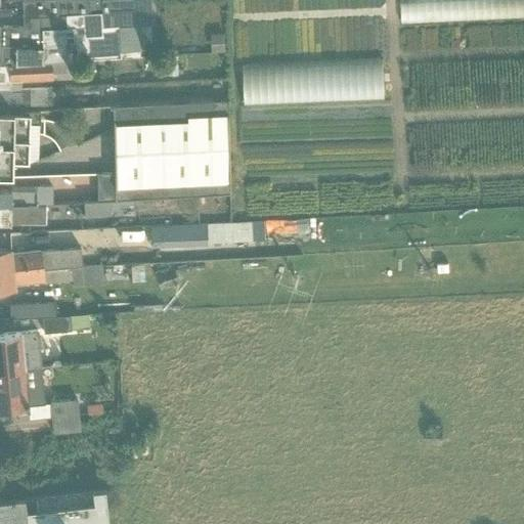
[(23,28),(0,27),(0,66),(77,61),(138,57),(138,48),(119,49),(118,26),(101,27),(100,15),(127,15),(126,0),(100,1),(100,0),(40,0),(20,1),(23,28)]
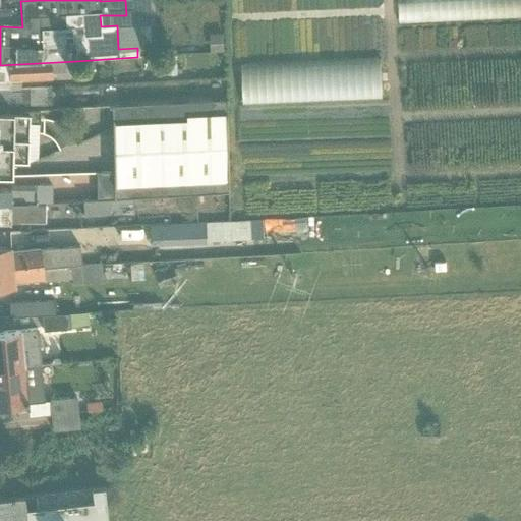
[(160,0),(161,12),(214,10),(214,11),(225,11),(224,0),(160,0)]
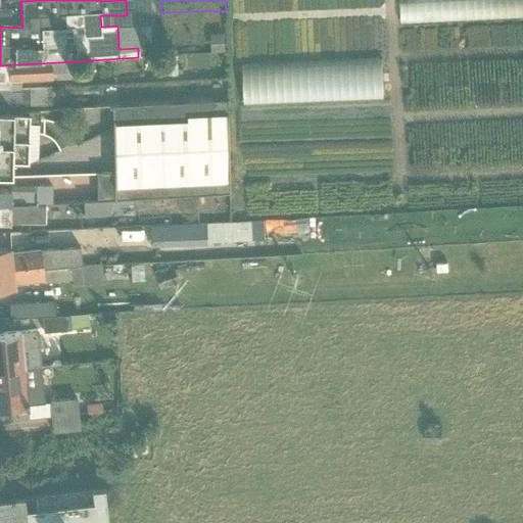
[(522,0),(417,0),(399,1),(401,27),(522,20),(522,0)]
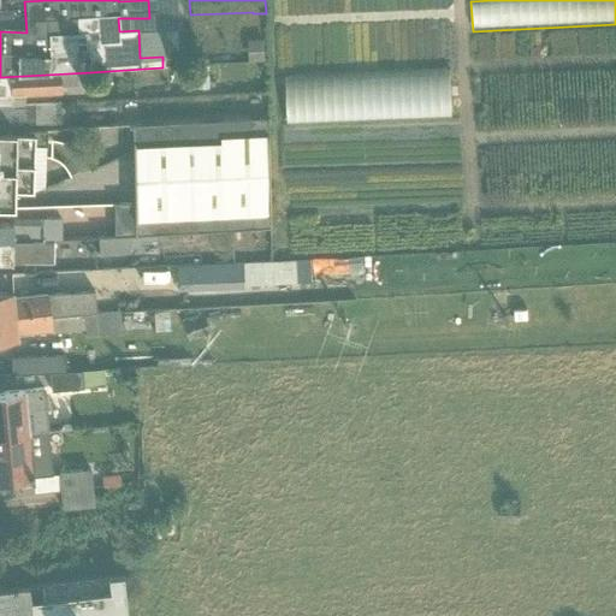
[(248,63),(264,61),(262,40),(247,40),(248,63)]
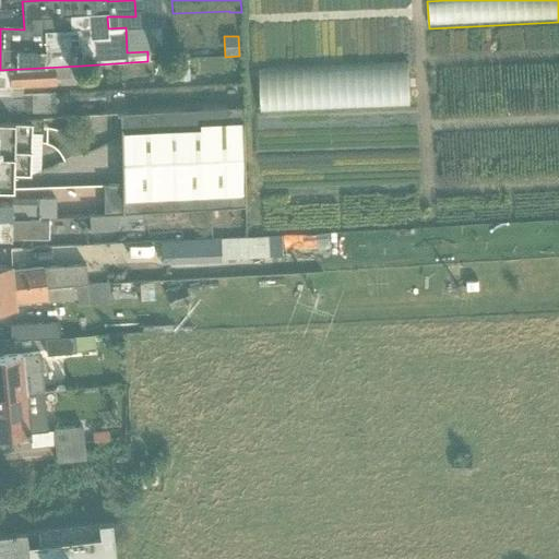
[(189,61),(178,61),(179,81),(189,81),(189,61)]
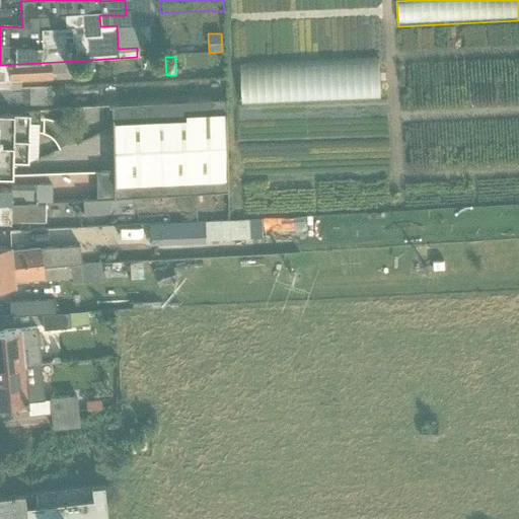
[(377,59),(240,65),(242,102),(380,97),(377,59)]
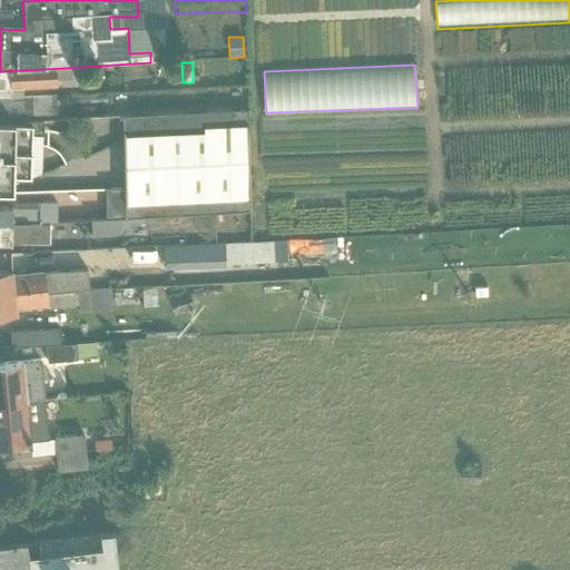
[(0,71),(0,97),(7,98),(7,100),(21,101),(21,97),(22,89),(85,86),(84,67),(0,71)]
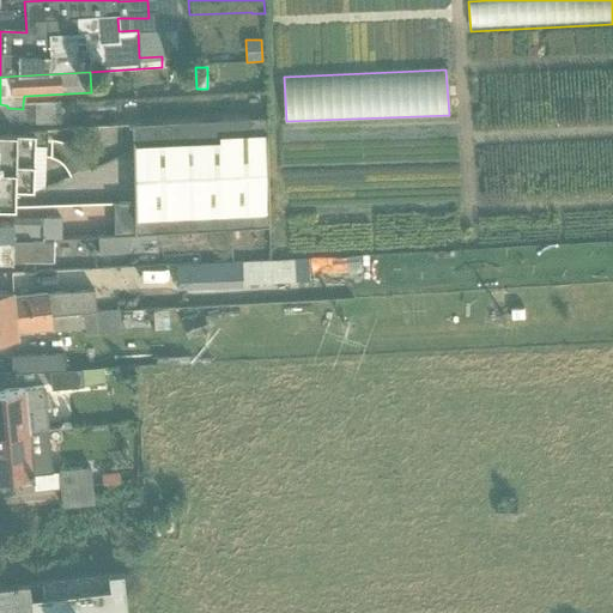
[(7,105),(0,104),(0,122),(23,123),(60,123),(59,103),(23,104),(23,109),(7,108),(7,105)]
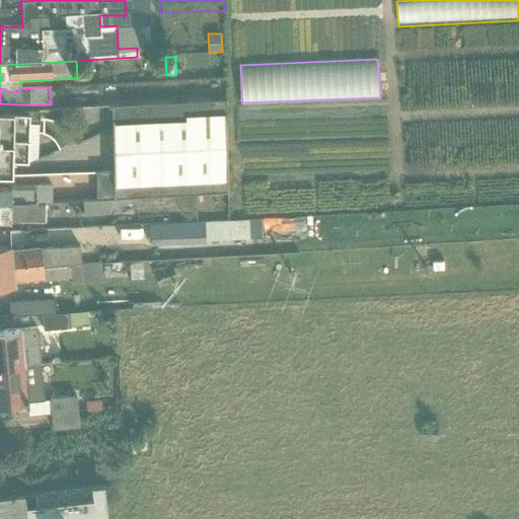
[(228,193),(226,100),(110,105),(112,172),(113,200),(116,199),(140,198),(228,193)]
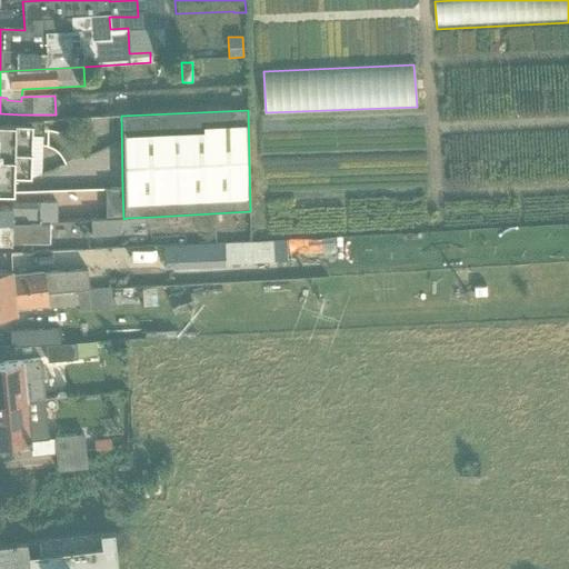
[(0,122),(0,192),(12,193),(12,180),(30,180),(30,178),(30,135),(41,135),(42,120),(25,121),(25,125),(0,122)]
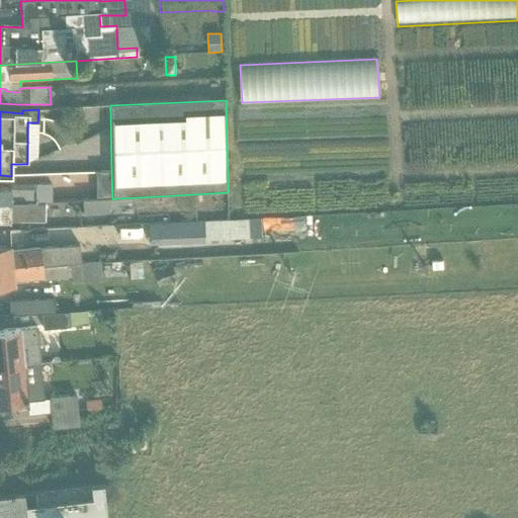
[(37,122),(27,122),(27,162),(36,158),(37,122)]
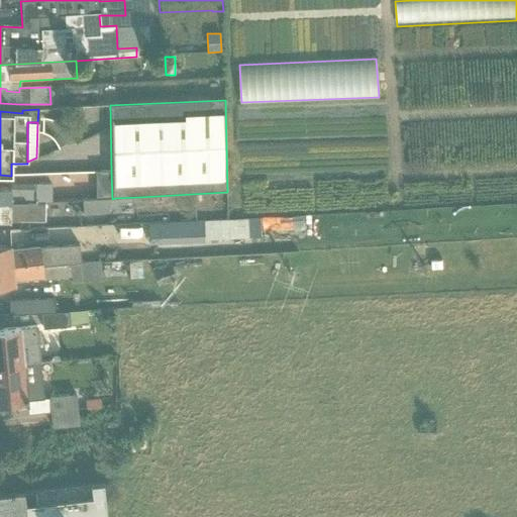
[(108,199),(112,199),(111,172),(95,172),(95,191),(81,192),(82,201),(108,199)]
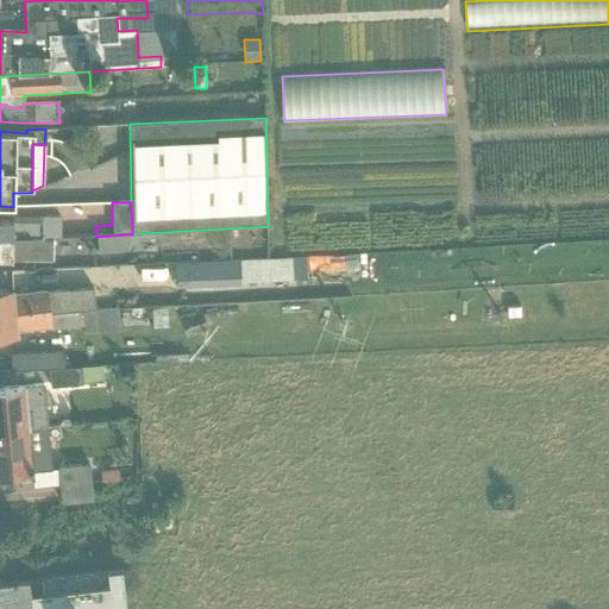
[(77,214),(108,213),(108,203),(77,205),(77,214)]
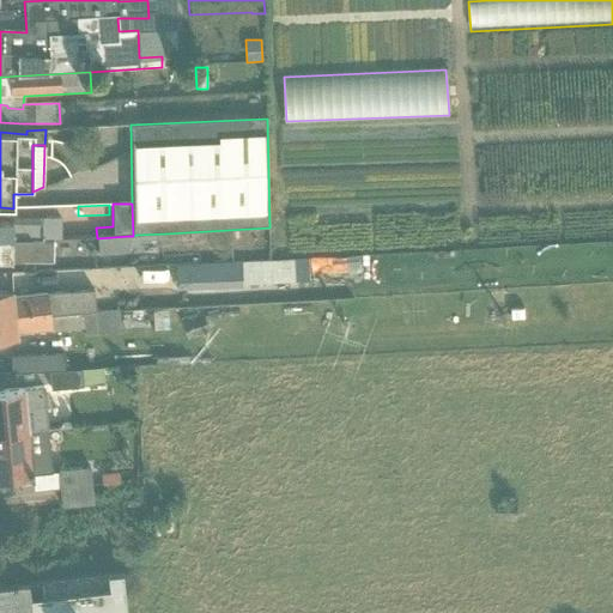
[(0,240),(52,241),(61,241),(61,218),(41,218),(41,223),(0,222),(0,240)]
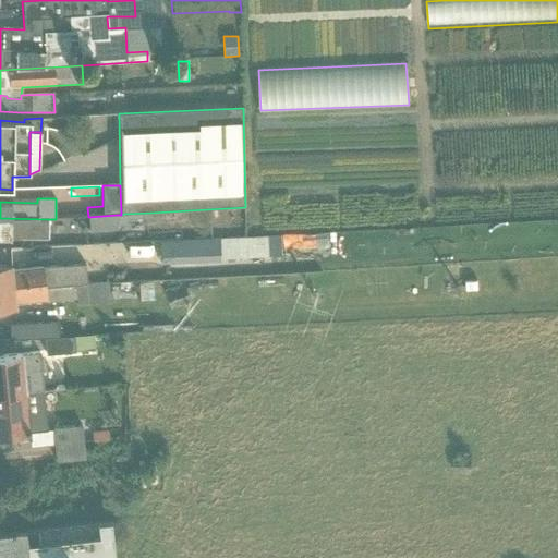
[(150,225),(150,213),(124,214),(124,225),(150,225)]
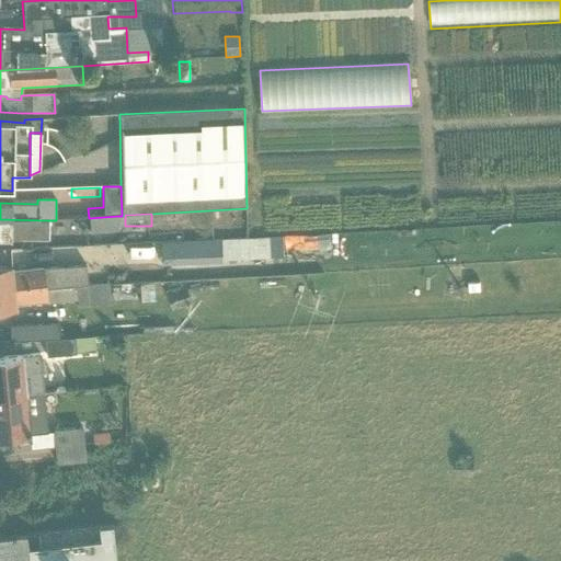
[(117,231),(117,216),(89,218),(90,233),(117,231)]
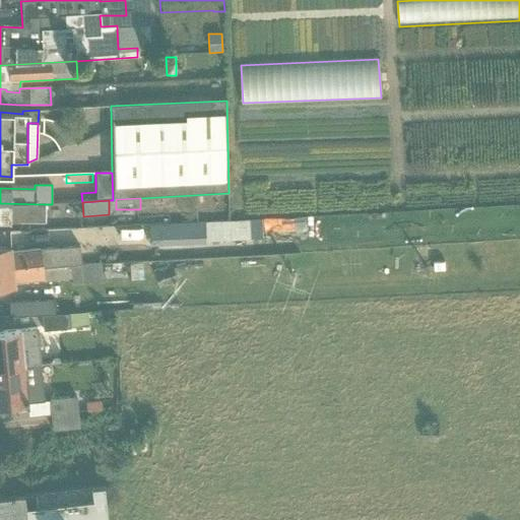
[(44,204),(0,203),(0,221),(44,222),(44,204)]
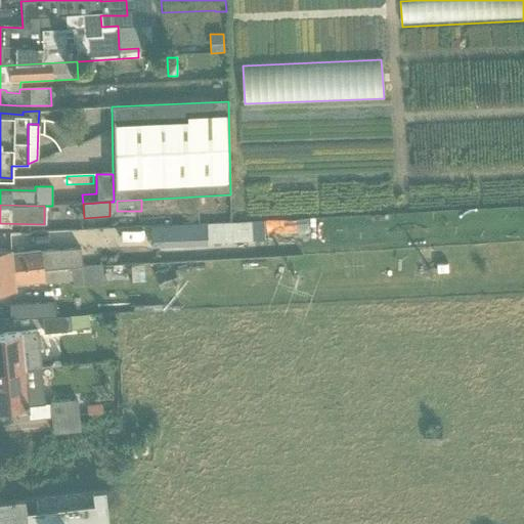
[(309,233),(337,232),(337,209),(309,210),(309,233)]
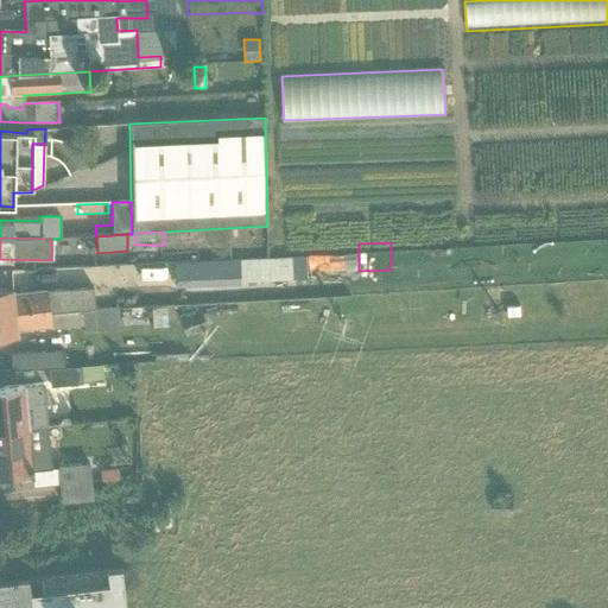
[(323,266),(349,265),(348,252),(323,253),(323,266)]
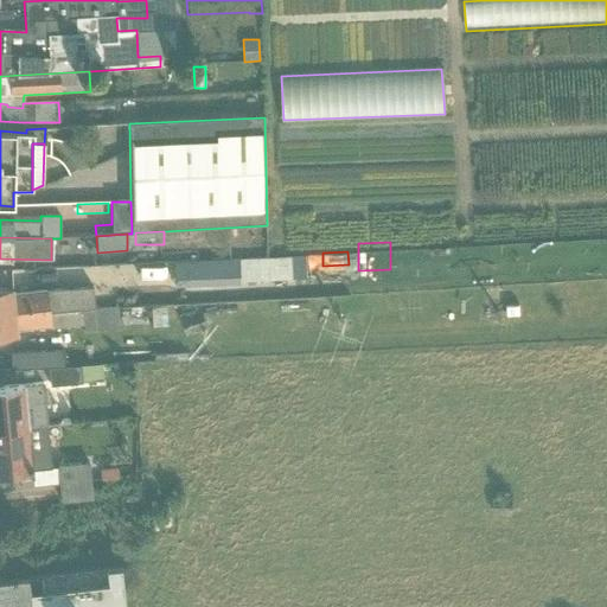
[(238,260),(186,262),(187,288),(211,287),(211,288),(241,287),(238,260)]
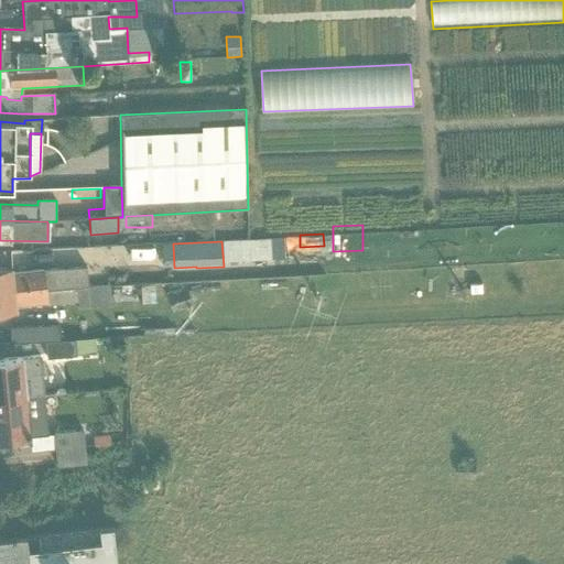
[(0,269),(0,291),(44,289),(87,286),(86,268),(43,270),(42,269),(11,272),(11,268),(0,269)]
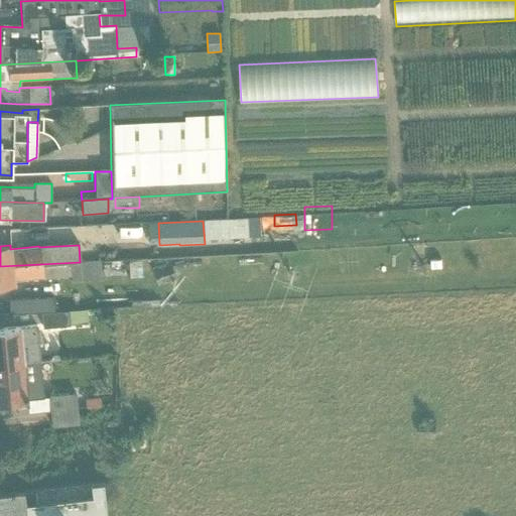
[(40,264),(0,266),(0,286),(14,285),(14,281),(42,278),(42,280),(70,277),(70,281),(103,280),(102,261),(80,262),(40,264)]
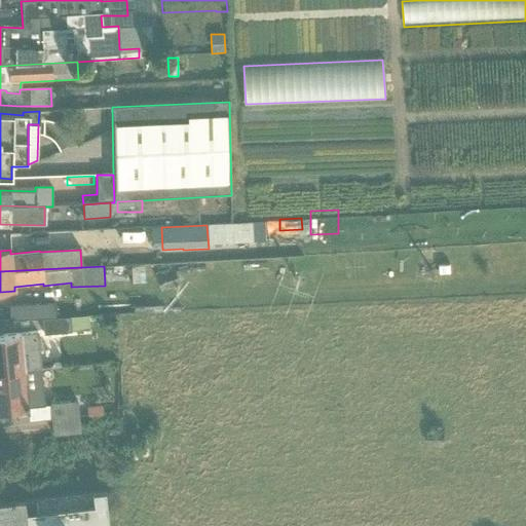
[(175,269),(156,276),(161,292),(181,284),(175,269)]
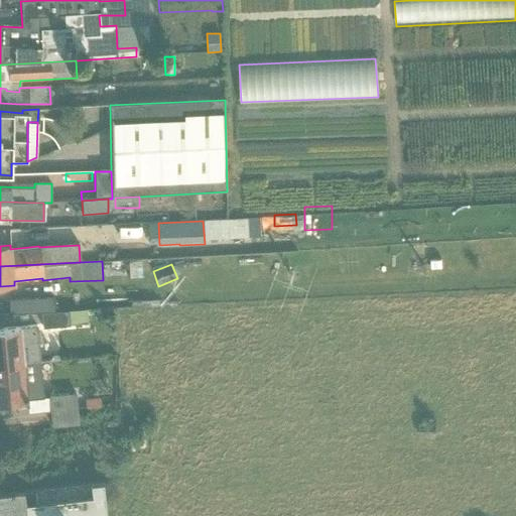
[(53,297),(8,300),(8,314),(40,312),(53,312),(53,297)]
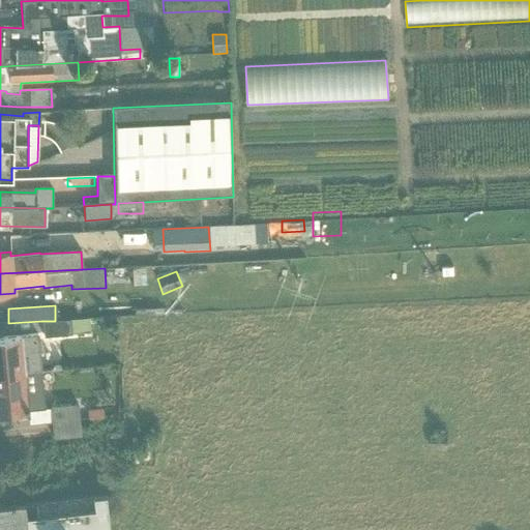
[(88,319),(55,321),(41,321),(42,339),(70,335),(70,333),(88,332),(88,319)]
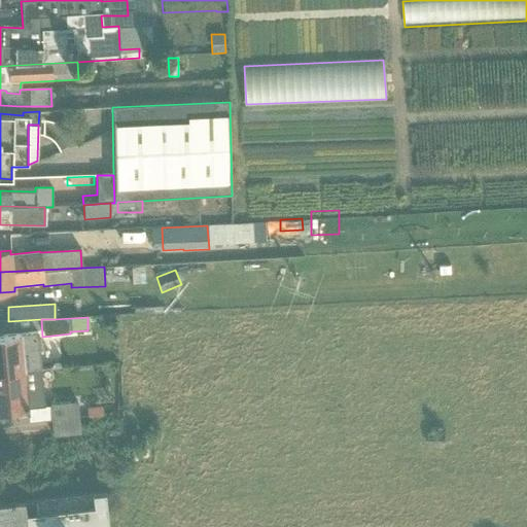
[(0,336),(0,374),(39,370),(36,334),(0,336)]
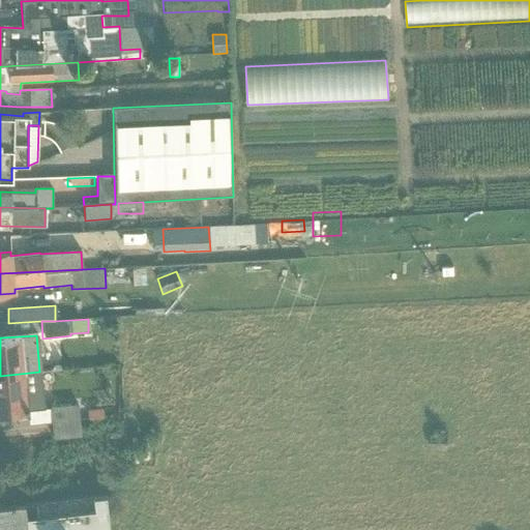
[(39,372),(0,376),(0,413),(43,409),(39,372)]
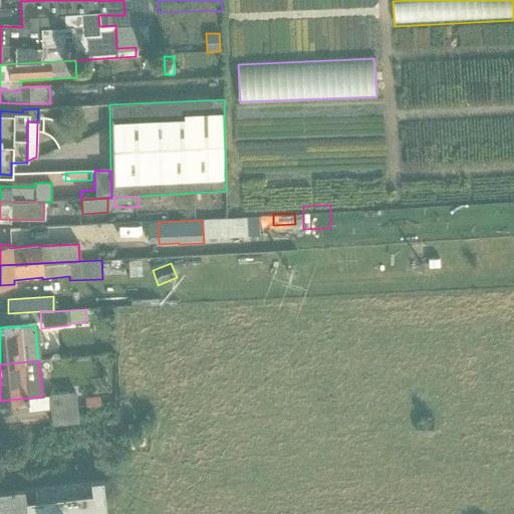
[(75,393),(48,395),(49,411),(76,408),(75,393)]
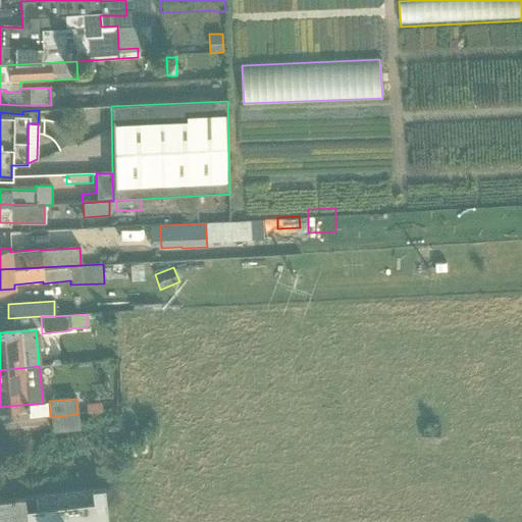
[(77,414),(50,417),(52,432),(80,430),(77,414)]
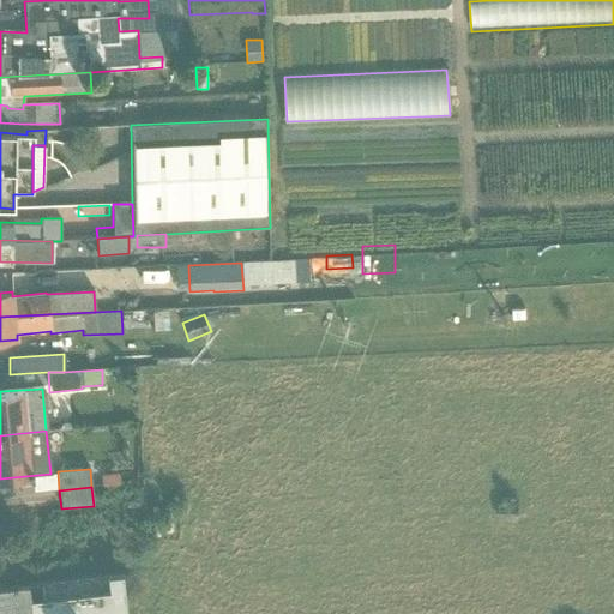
[(125,613),(122,573),(0,587),(0,613),(125,613)]
